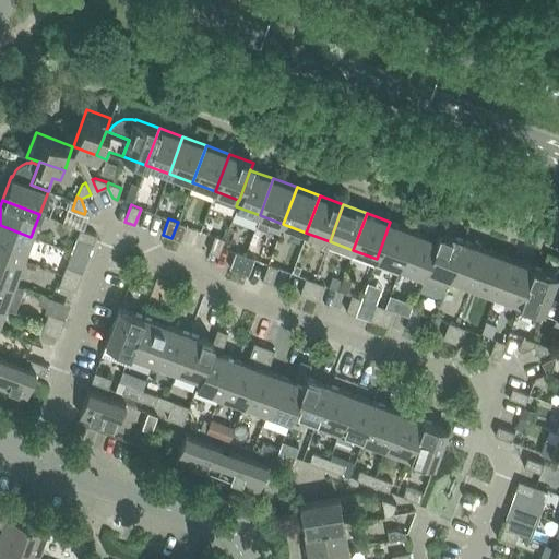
[(178,222),(171,238),(181,241),(187,225),(178,222)]
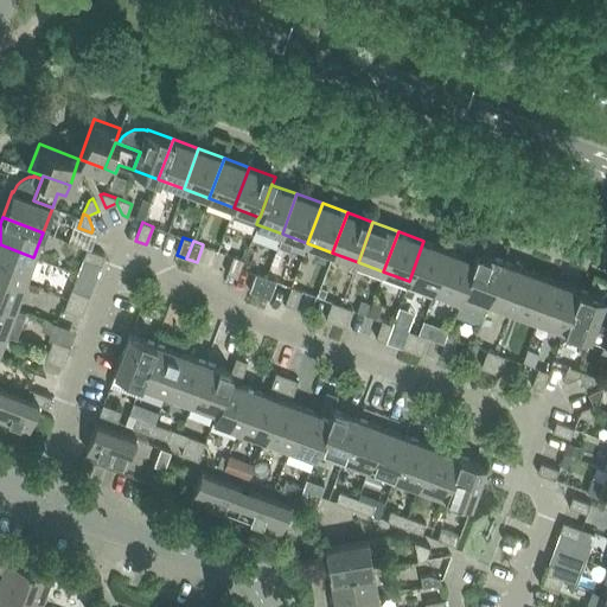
[(409,281),(434,291),(448,250),(423,241),(409,281)]
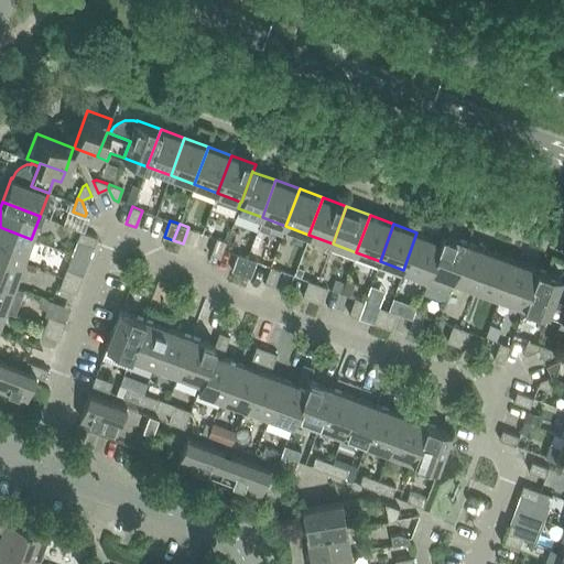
[(0,255),(22,262),(31,239),(0,227),(0,255)]
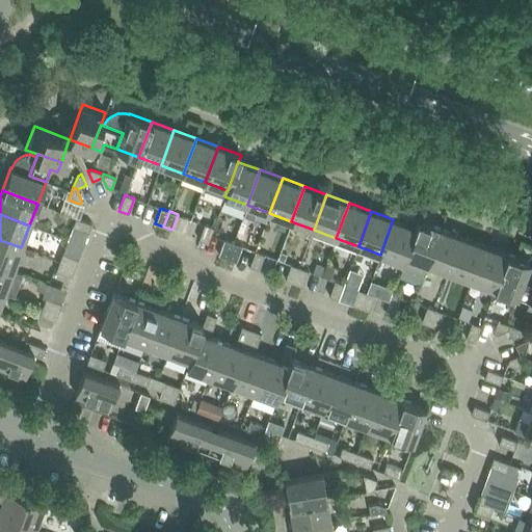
[(91,223),(82,220),(76,217),(73,227),(88,233),(91,223)]
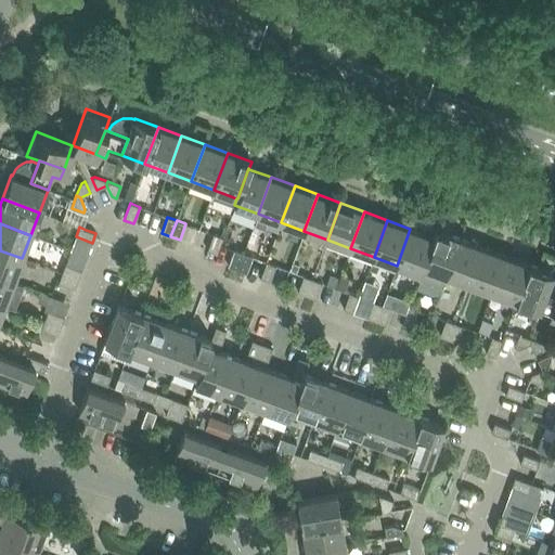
[(397,266),(421,274),(434,237),(433,237),(410,229),(397,266)]
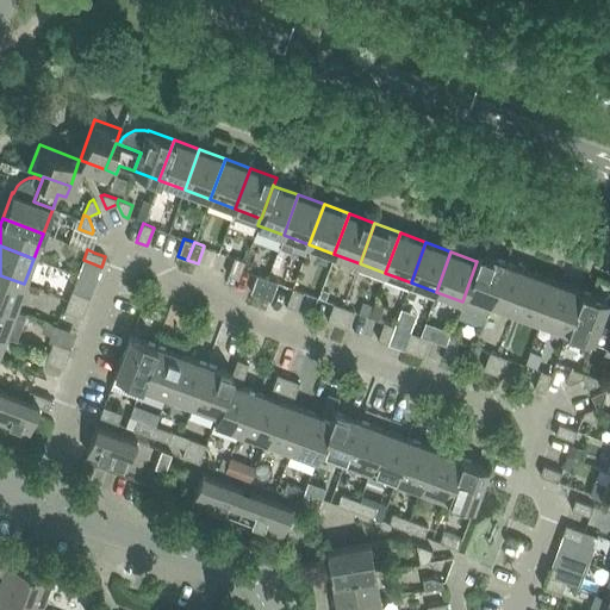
[(460,306),(485,316),(490,303),(505,262),(479,253),(475,261),(477,261),(462,302),(460,306)]
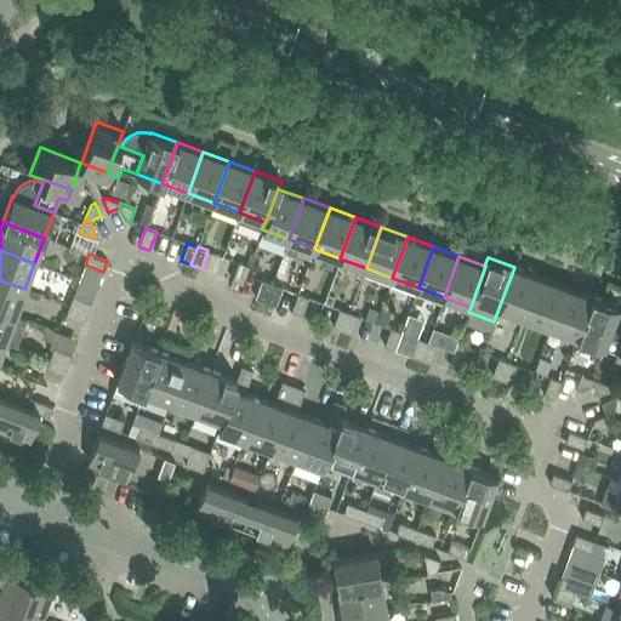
[(232,280),(243,284),(249,266),(238,262),(232,280)]
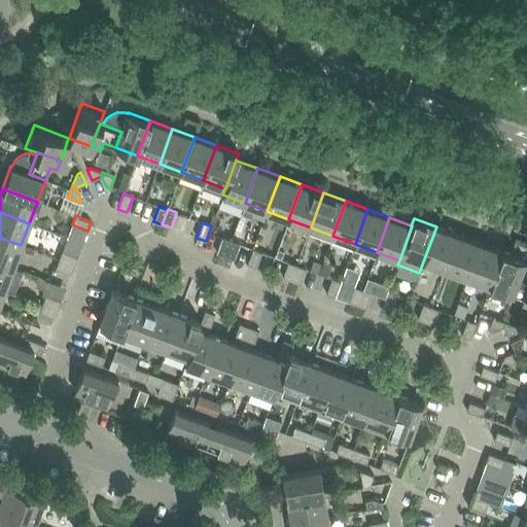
[(423,261),(446,270),(458,235),(436,226),(423,261)]
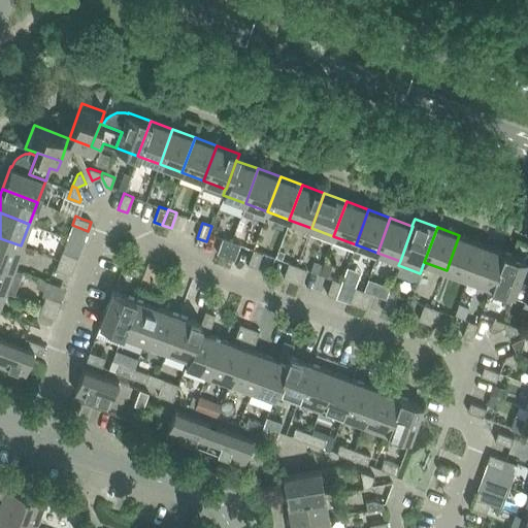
[(447,270),(468,278),(481,243),(459,235),(447,270)]
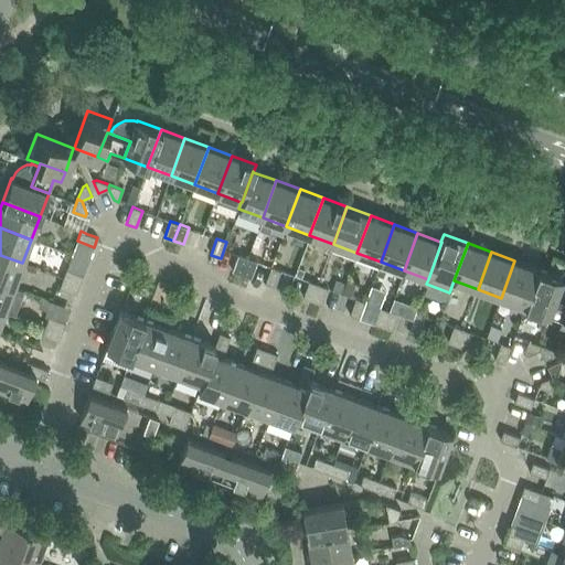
[(0,281),(13,287),(22,263),(0,255),(0,281)]
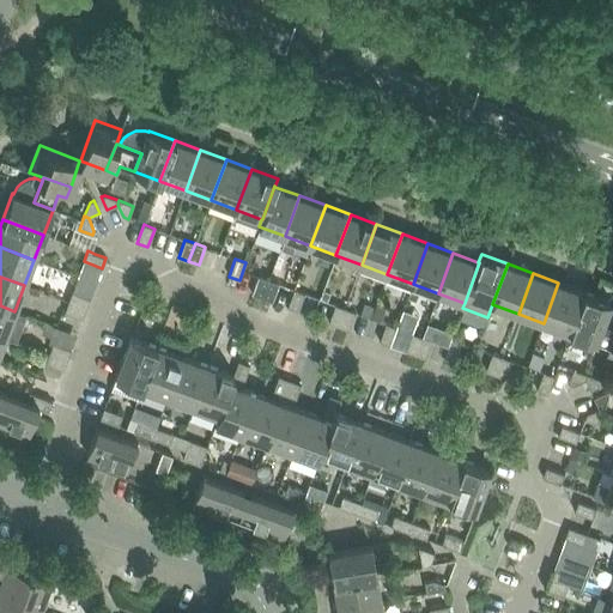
[(252,295),(262,298),(268,280),(259,277),(252,295)]
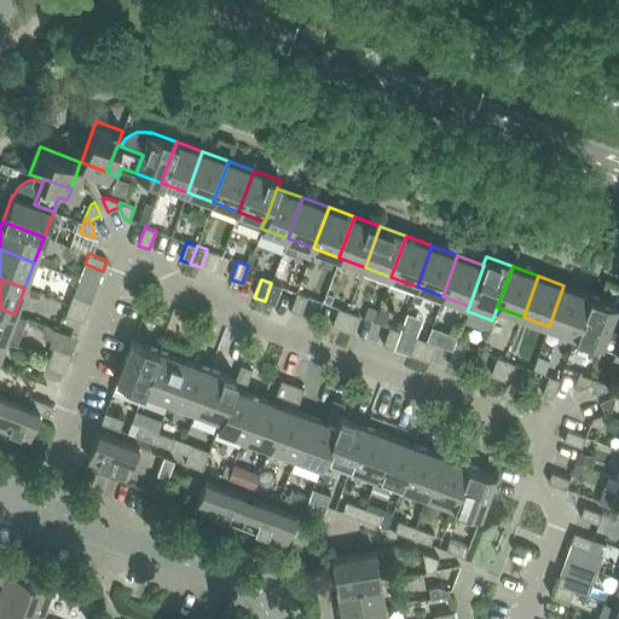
[(271,283),(265,301),(275,305),(282,287),(271,283)]
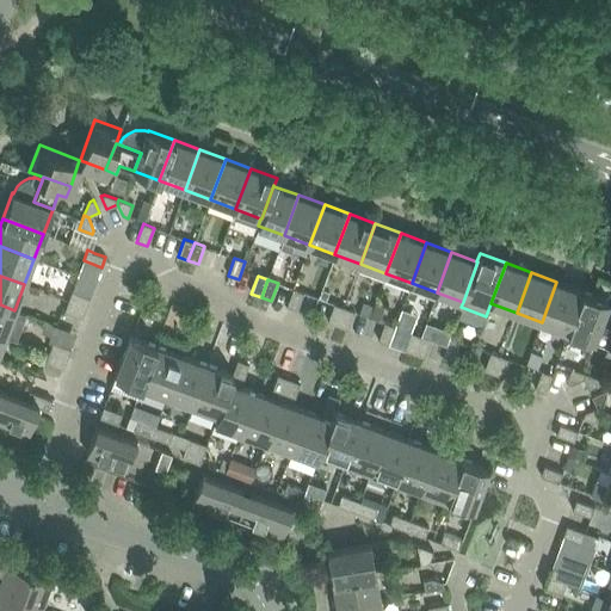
[(542,322),(567,332),(582,291),(556,282),(542,322)]
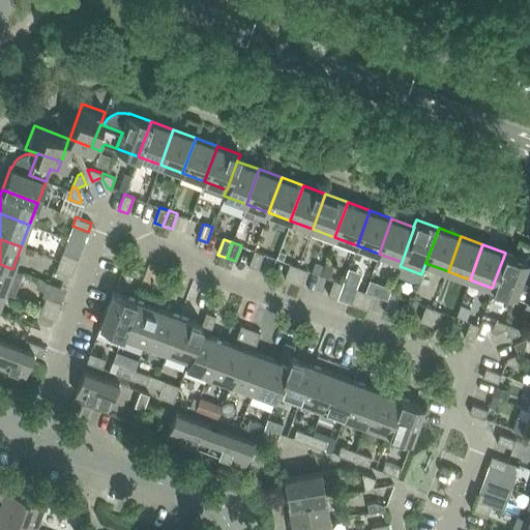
[(248,266),(258,269),(263,254),(254,251),(248,266)]
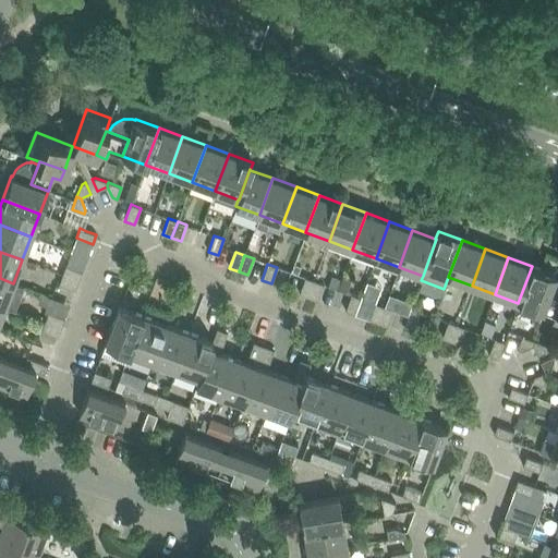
[(62,275),(79,281),(82,271),(65,266),(62,275)]
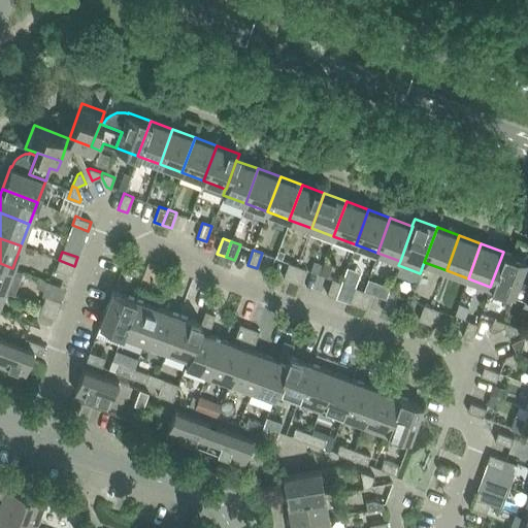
[(490,287),(512,295),(518,278),(519,278),(526,260),(503,252),(490,287)]
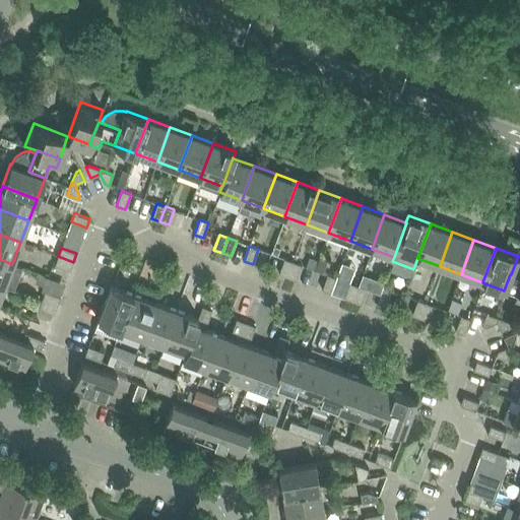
[(73,262),(58,256),(55,265),(70,270),(73,262)]
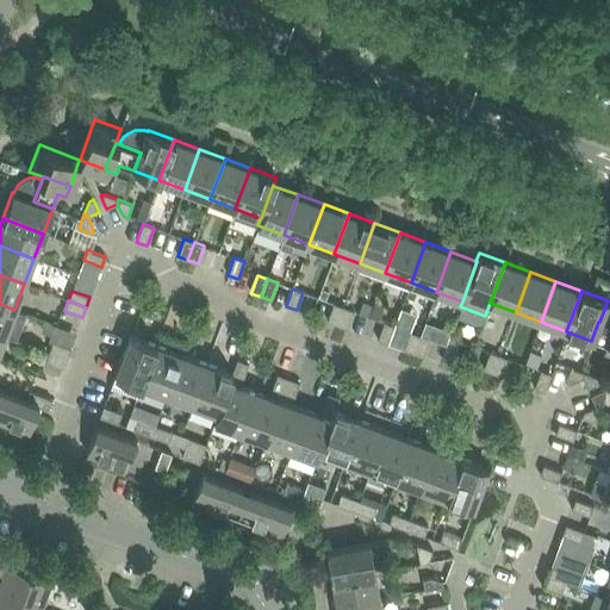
[(327,321),(337,325),(343,307),(334,303),(327,321)]
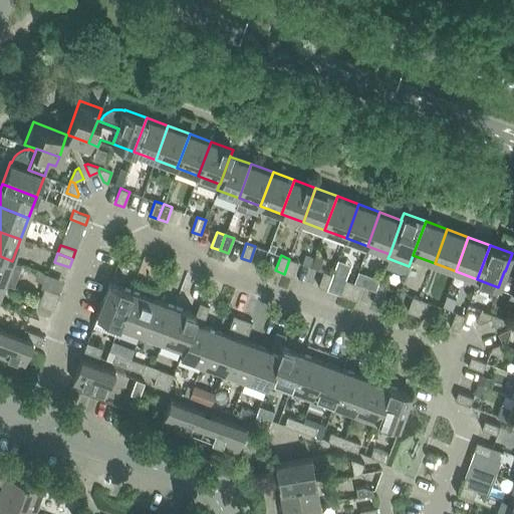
[(0,280),(4,282),(12,261),(0,256),(0,280)]
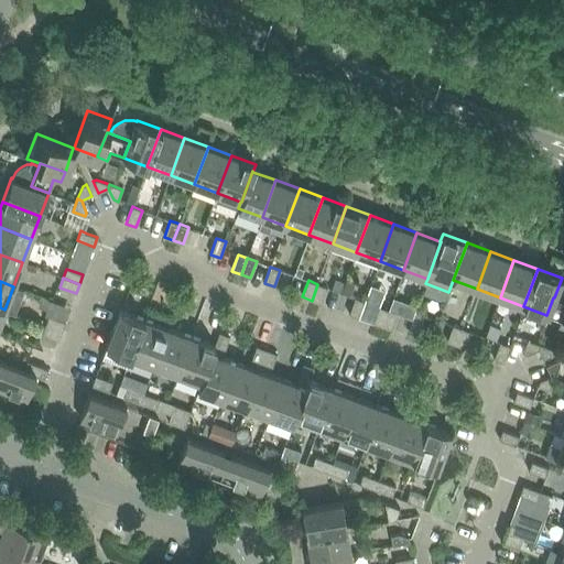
[(317,284),(312,301),(321,304),(327,288),(317,284)]
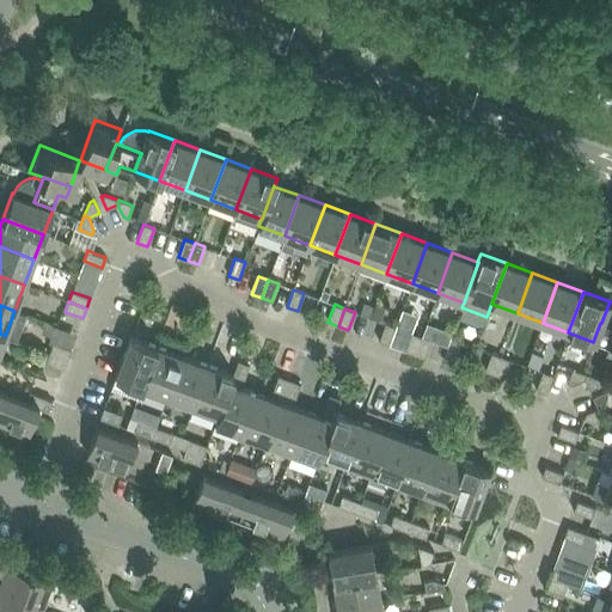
[(378,341),(389,344),(396,326),(385,323),(378,341)]
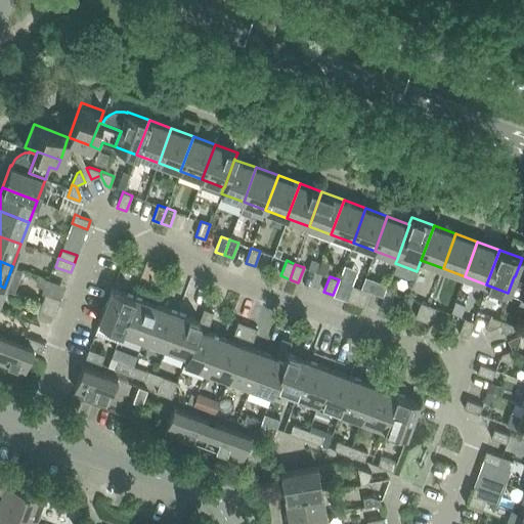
[(514,276),(508,293),(521,298),(518,305),(523,306),(523,279),(515,276),(514,276)]
